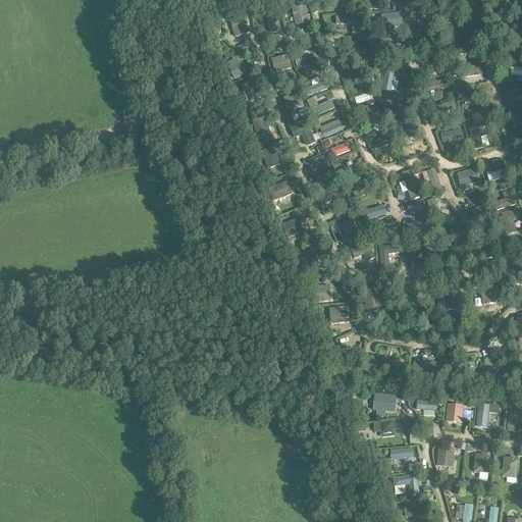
[(303,0),(302,0),(291,3),(297,27),(309,23),(303,0)]
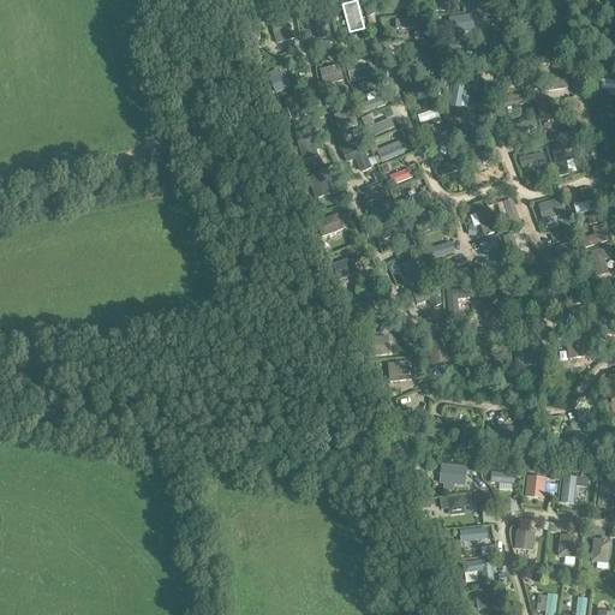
[(447,0),(429,0),(431,13),(448,11),(447,0)]
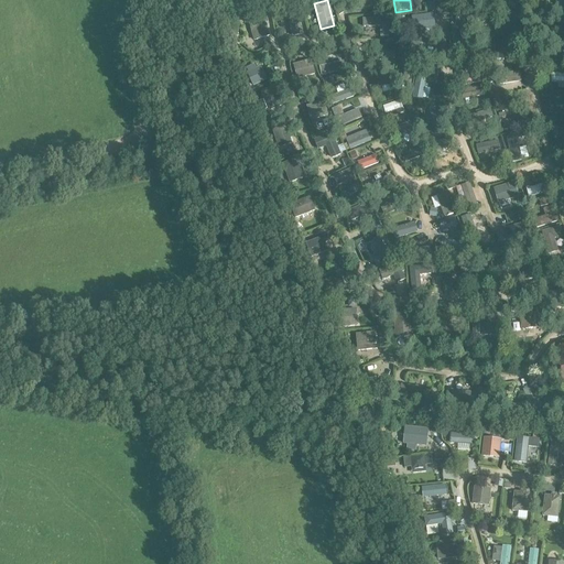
[(296,7),(286,9),(292,38),(303,34),(296,7)]
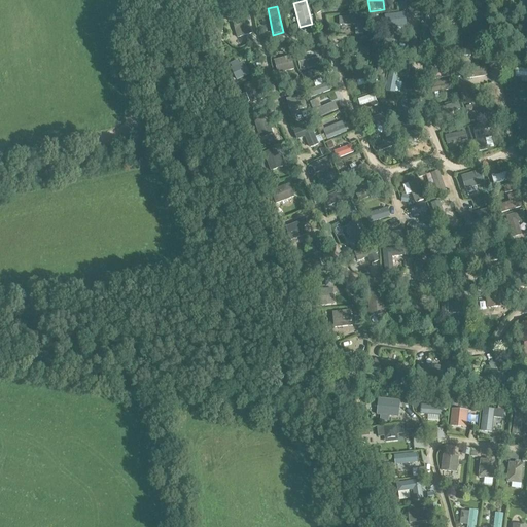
[(244,10),(229,15),(236,36),(251,31),(244,10)]
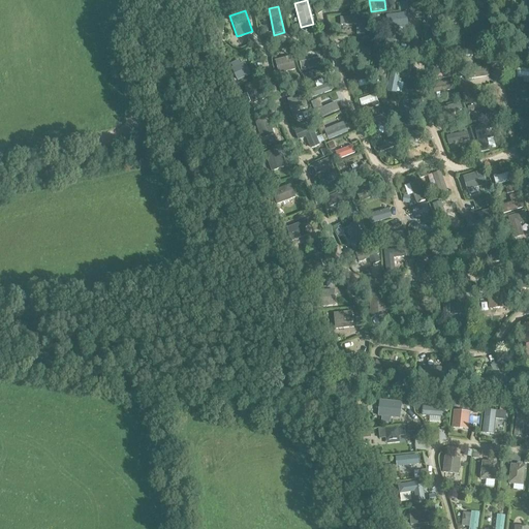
[(404,13),(385,17),(387,28),(405,25),(405,24),(406,24),(405,21),(404,13)]
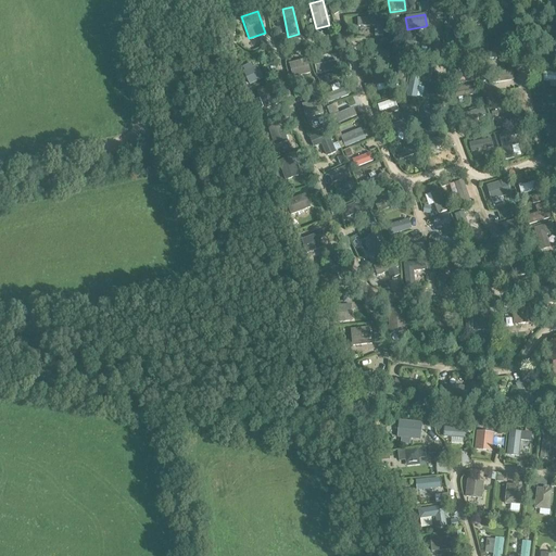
[(471,23),(466,15),(459,20),(472,37),(479,33),(471,23)]
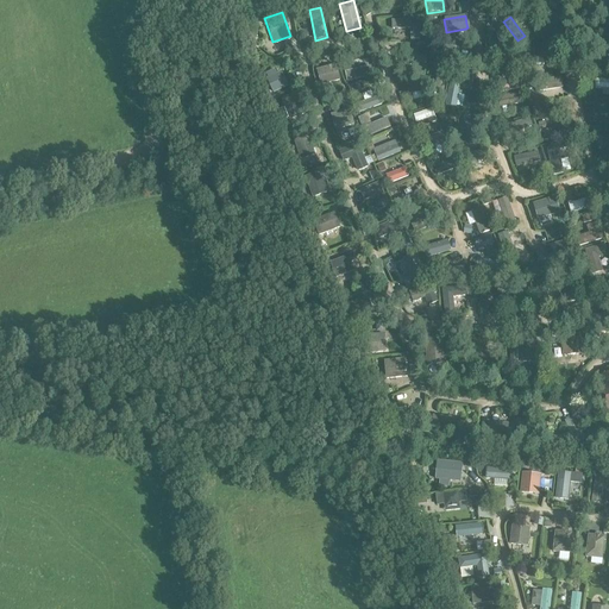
[(391,22),(391,29),(410,29),(410,39),(420,39),(420,22),(391,22)]
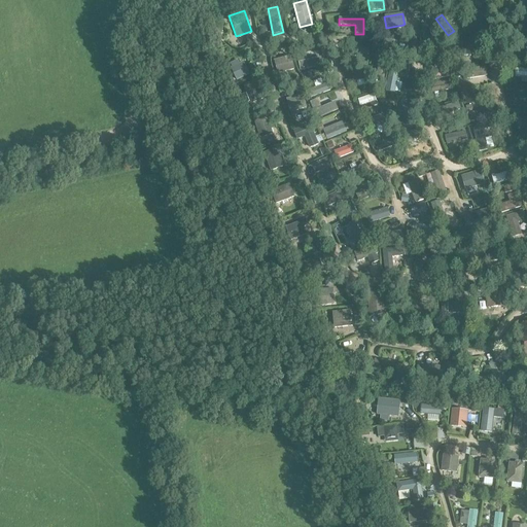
[(513,34),(517,27),(508,21),(503,28),(513,34)]
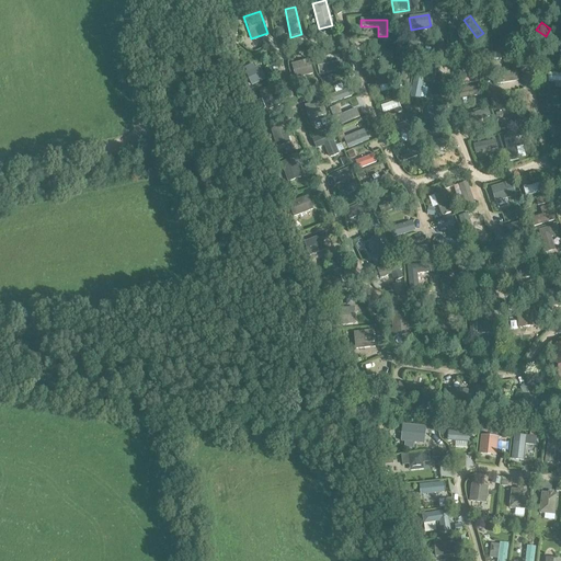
[(560,36),(548,37),(548,45),(560,46),(560,57),(560,56),(560,36)]
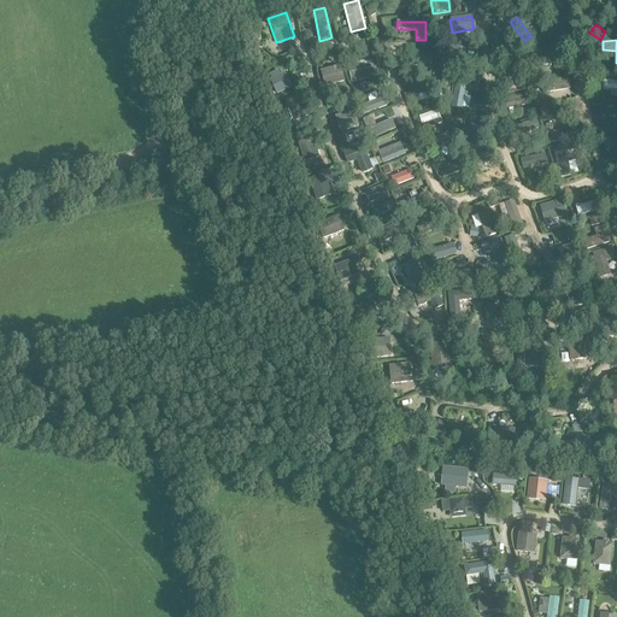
[(553,52),(534,46),(526,72),(535,75),(540,58),(550,60),(553,52)]
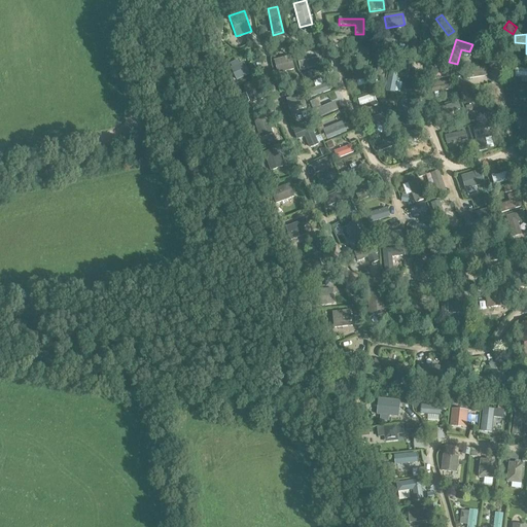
[(349,53),(351,53),(360,55),(360,60),(367,61),(370,49),(350,46),(349,53)]
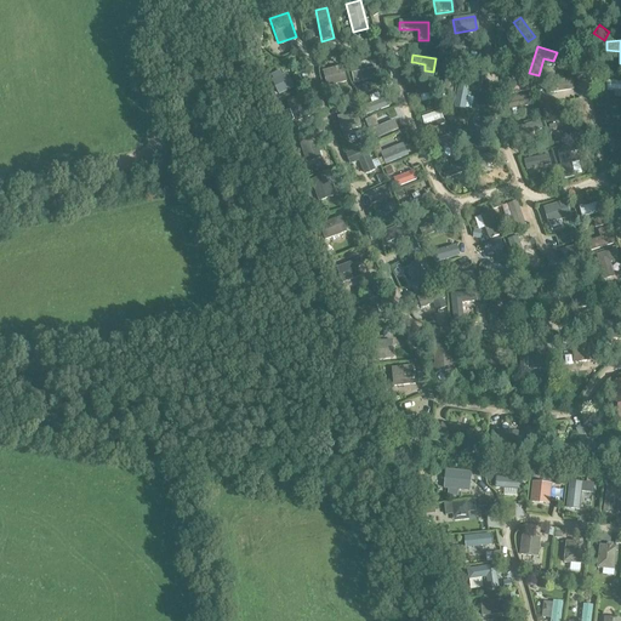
[(349,62),(354,84),(380,78),(379,68),(363,72),(359,60),(349,62)]
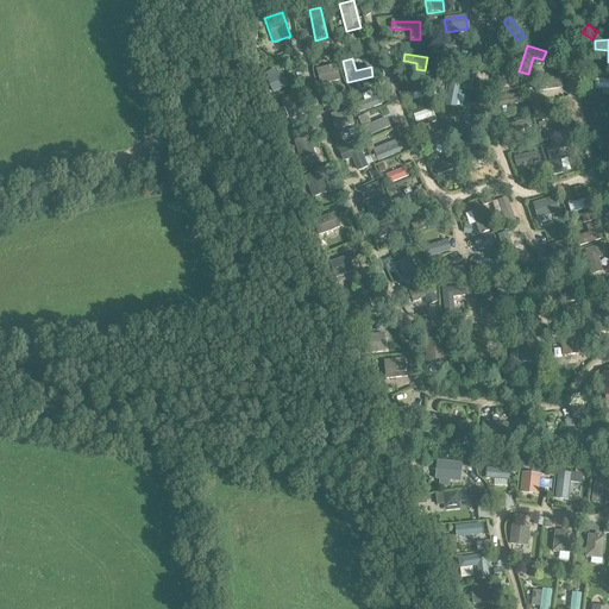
[(336,64),(316,69),(321,86),(340,80),(336,64)]
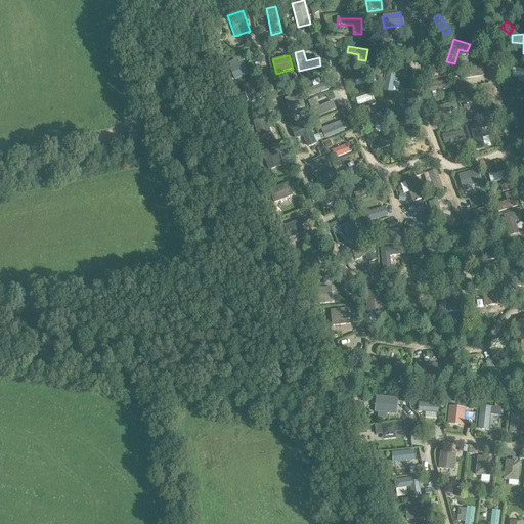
[(378,59),(374,82),(382,83),(385,60),(378,59)]
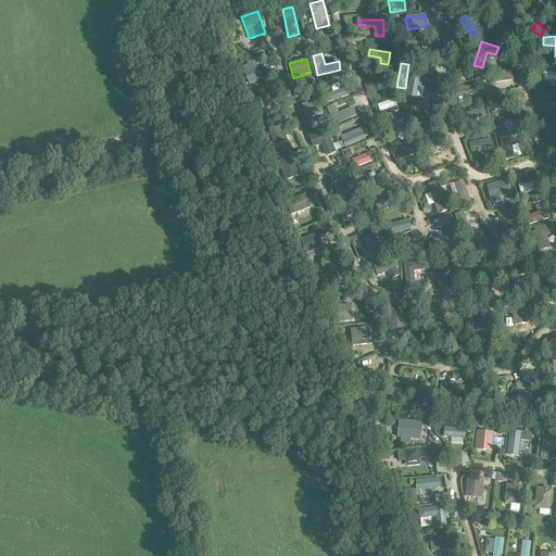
[(256,65),(242,72),(247,84),(262,77),(256,65)]
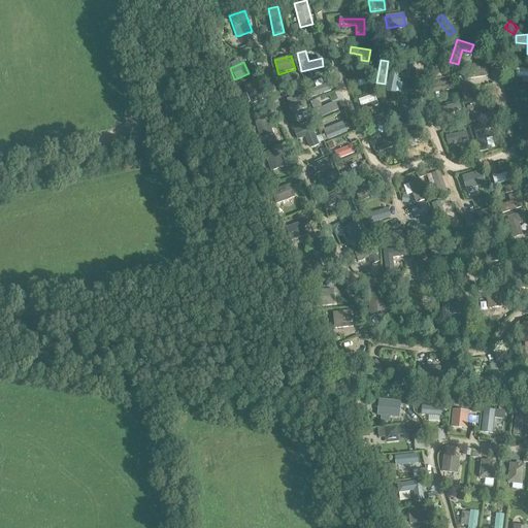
[(487,67),(465,70),(466,80),(488,76),(487,67)]
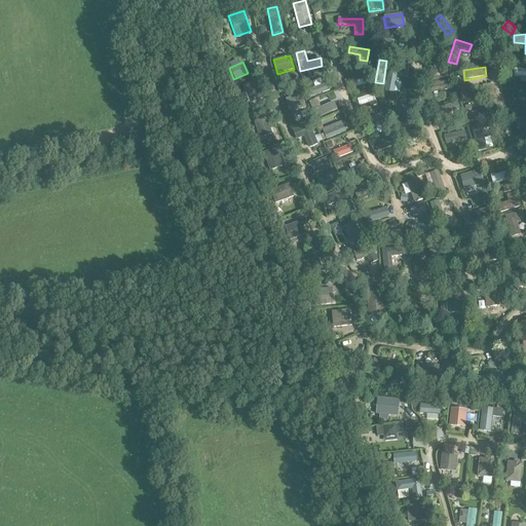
[(450,69),(427,74),(428,81),(452,76),(450,69)]
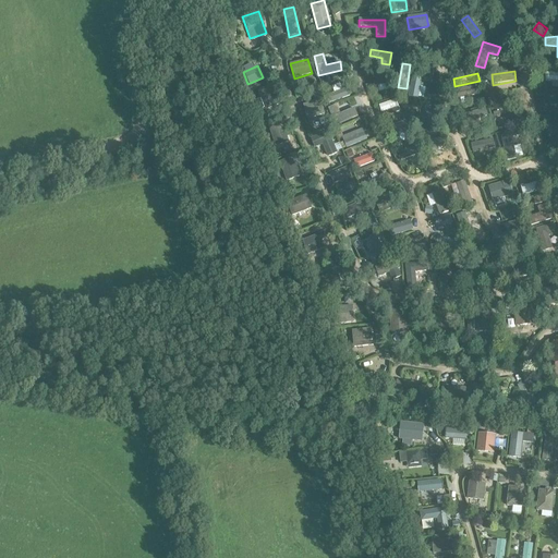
[(372,87),(378,86),(389,83),(387,75),(370,80),(372,87)]
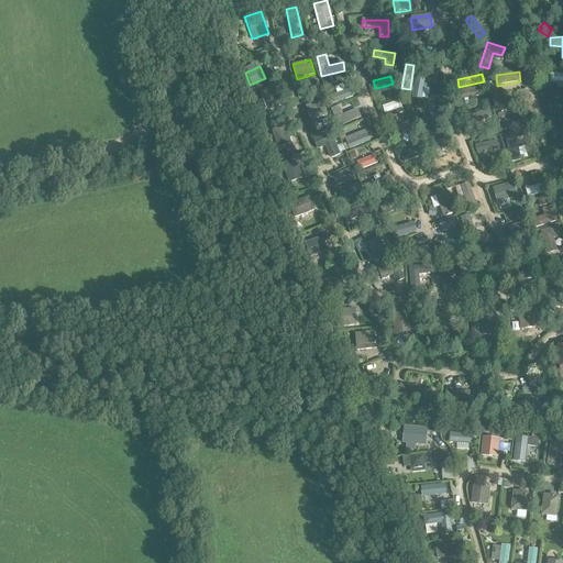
[(417,76),(412,98),(422,100),(427,78),(417,76)]
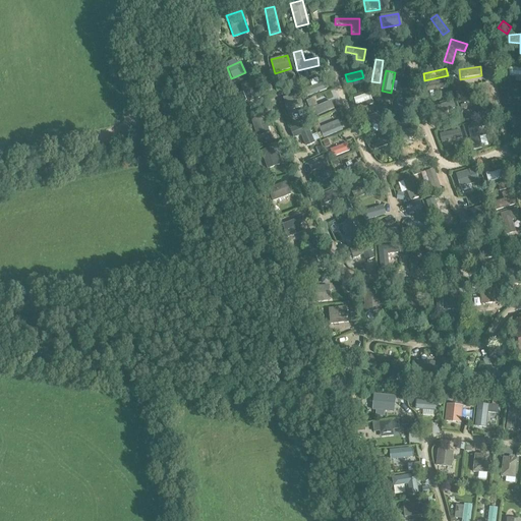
[(427,93),(430,92),(436,91),(450,89),(448,78),(426,83),(427,93)]
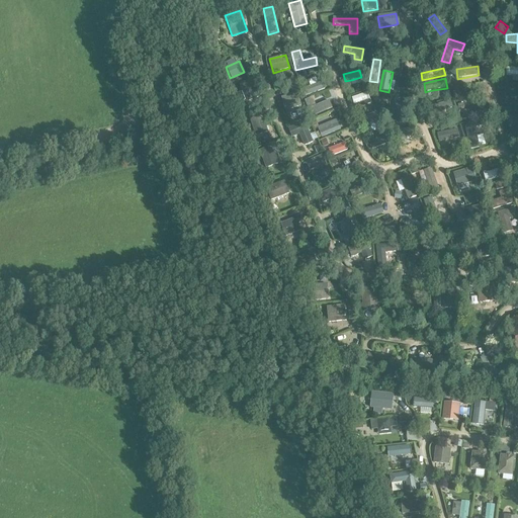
[(259,98),(252,80),(240,85),(247,103),(259,98)]
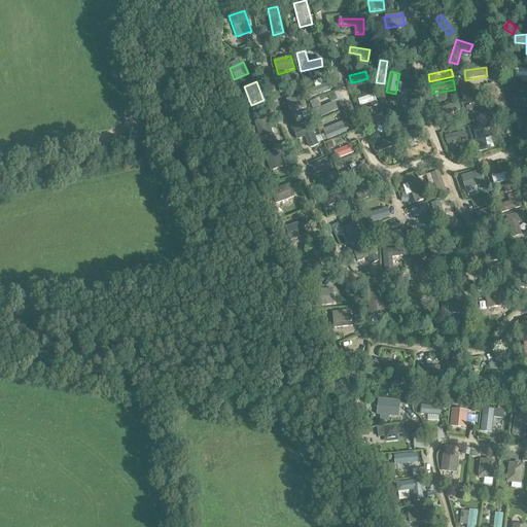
[(324,85),(316,89),(309,92),(312,99),(329,92),(326,84),(324,85)]
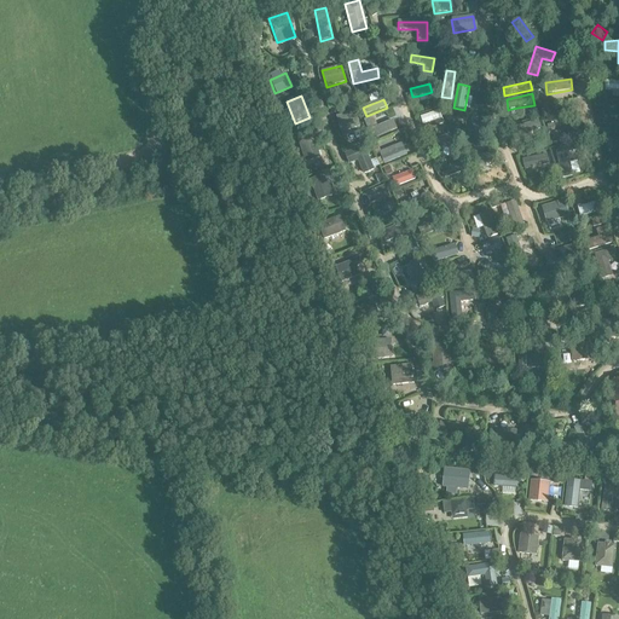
[(618,108),(605,109),(605,117),(618,117),(618,108)]
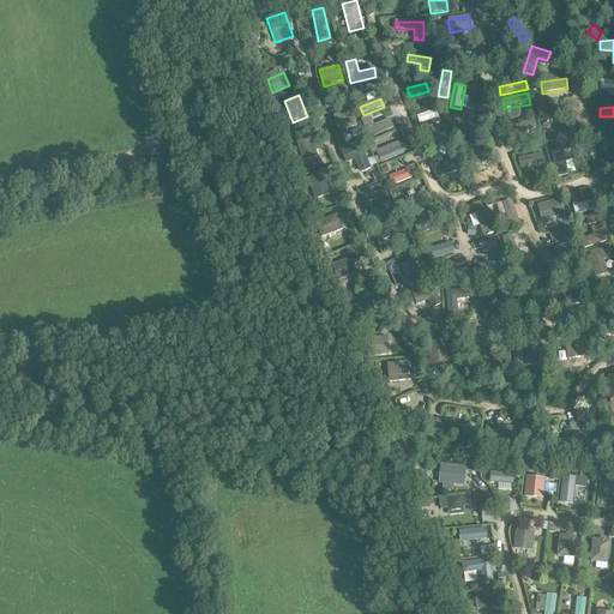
[(435,109),(416,116),(419,125),(425,122),(426,122),(427,127),(440,122),(435,109)]
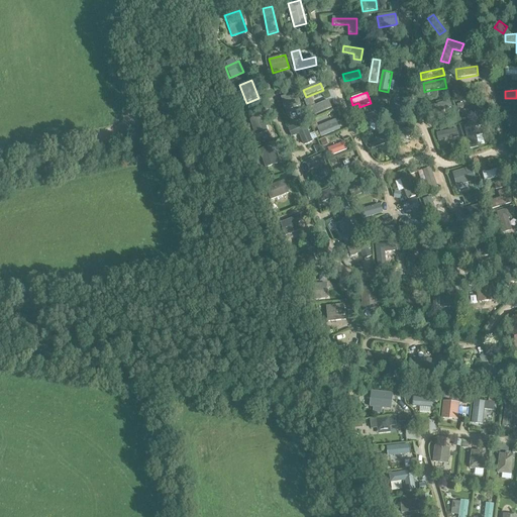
[(297,93),(292,94),(281,98),(285,111),(301,106),(297,93)]
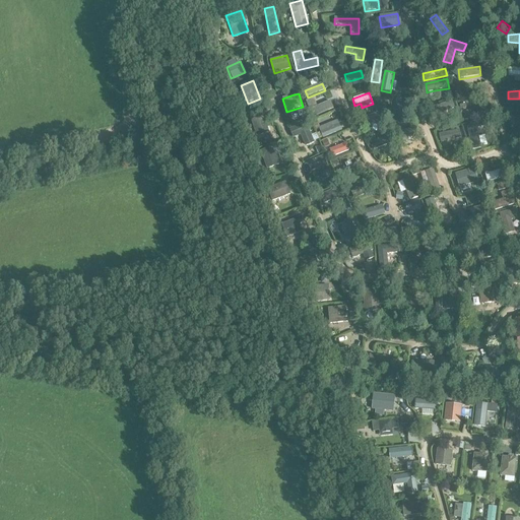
[(435,114),(441,113),(448,111),(455,108),(452,101),(432,107),(435,114)]
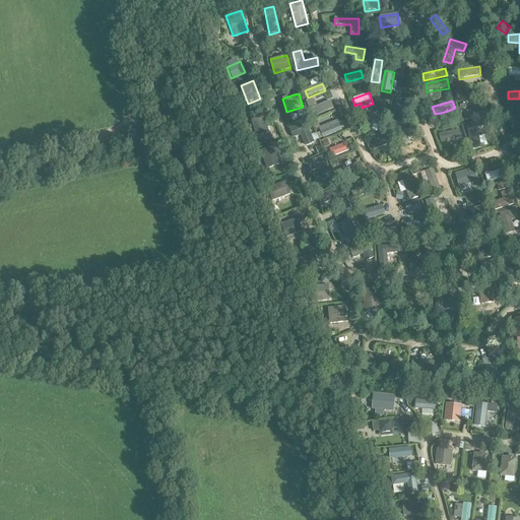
[(312,110),(310,111),(313,118),(331,110),(328,103),(318,107),(312,110)]
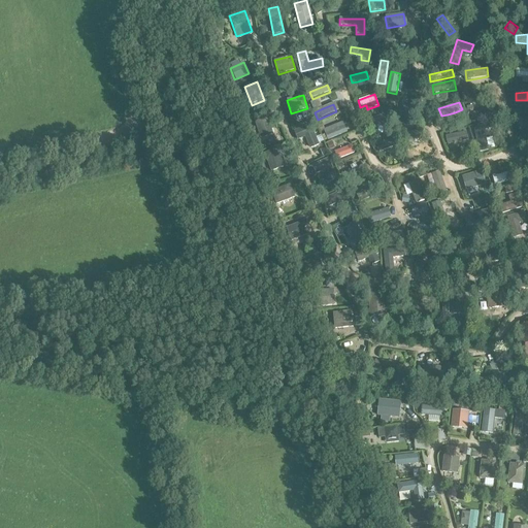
[(491,109),(470,113),(471,123),(493,118),(491,109)]
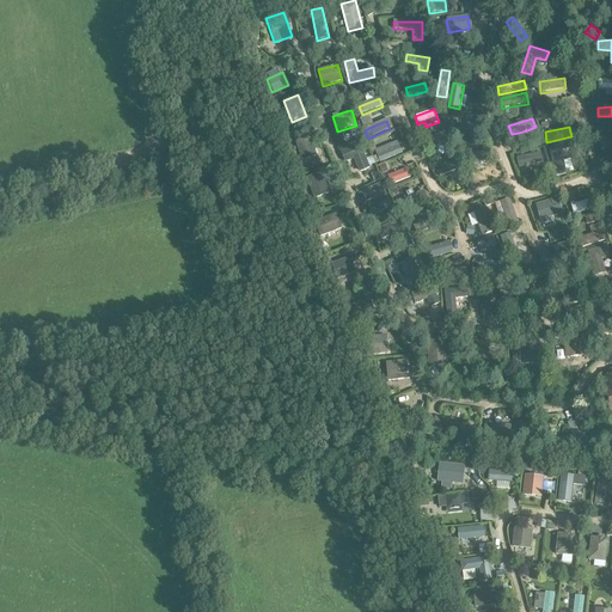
[(450,133),(428,141),(430,150),(453,142),(450,133)]
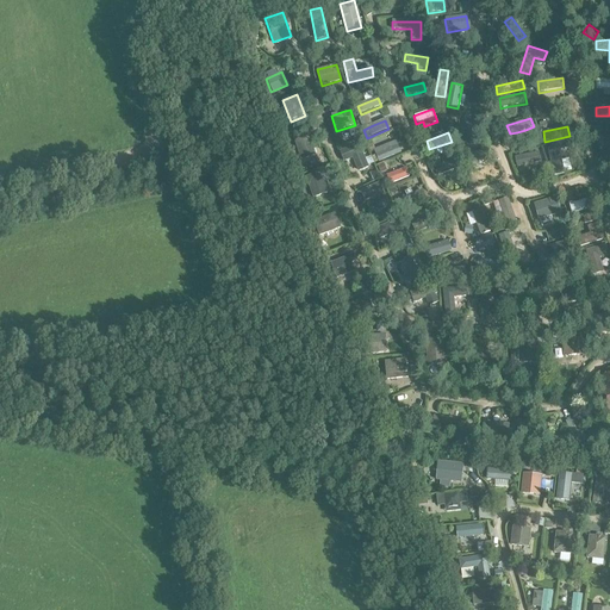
[(294,138),(302,161),(316,156),(309,134),(294,138)]
